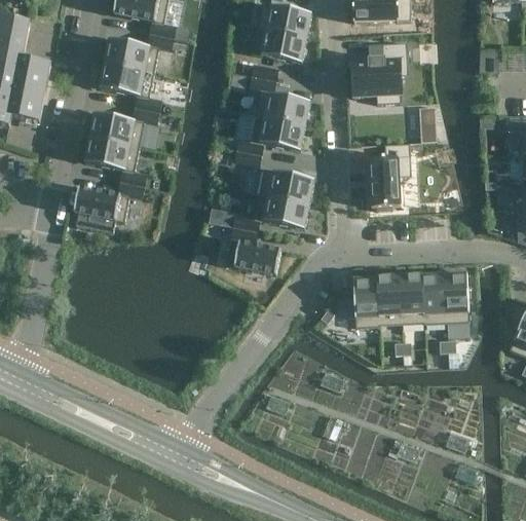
[(164,23),(168,0),(115,0),(114,12),(152,21),(164,23)]
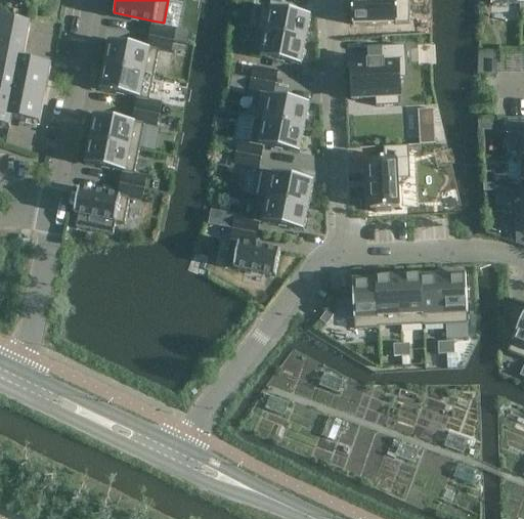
[(351,0),(352,20),(353,20),(396,19),(397,19),(409,18),(408,0),(351,0)]
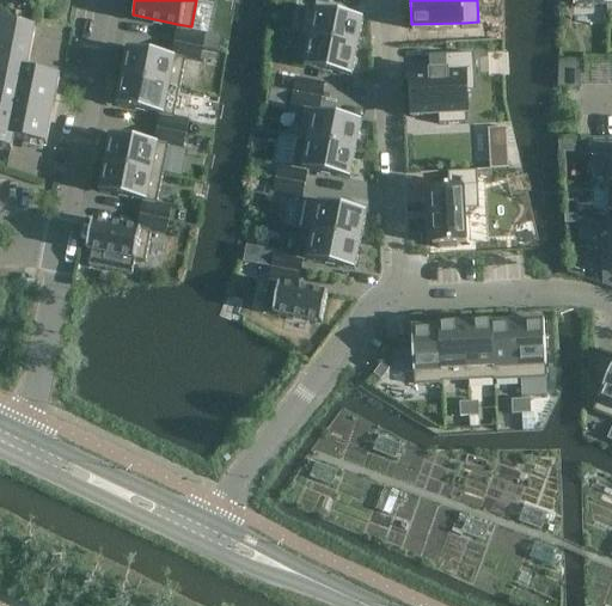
[(356,43),(362,13),(304,1),(299,31),(356,43)]
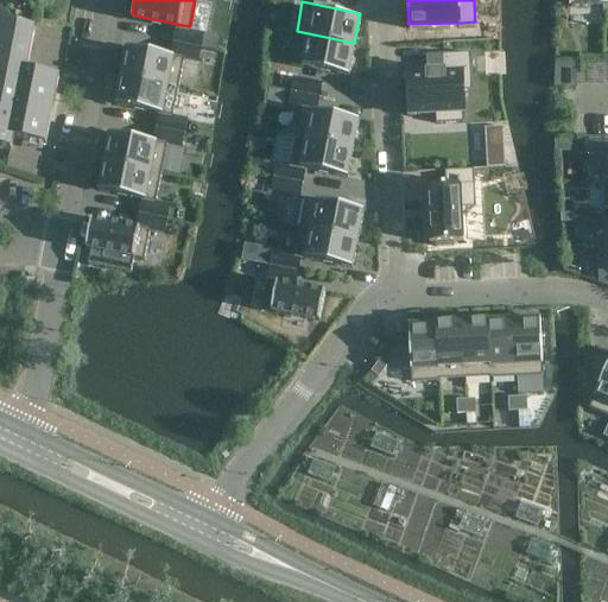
[(46,138),(59,73),(24,65),(33,23),(0,16),(0,141),(8,144),(12,131),(46,138)]
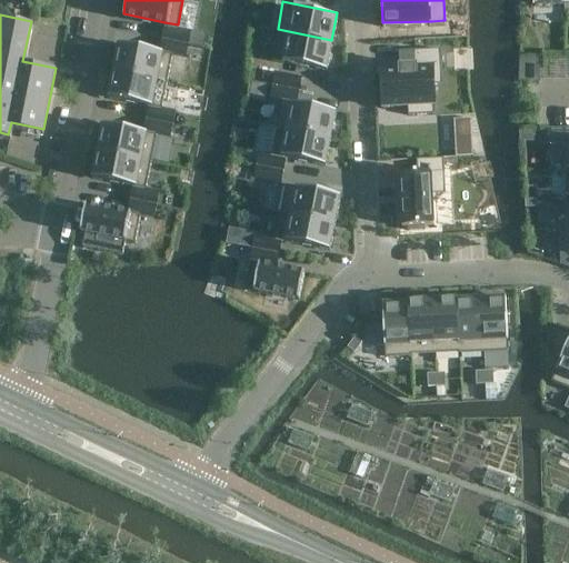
[(188,40),(191,27),(178,24),(165,22),(162,34),(188,40)]
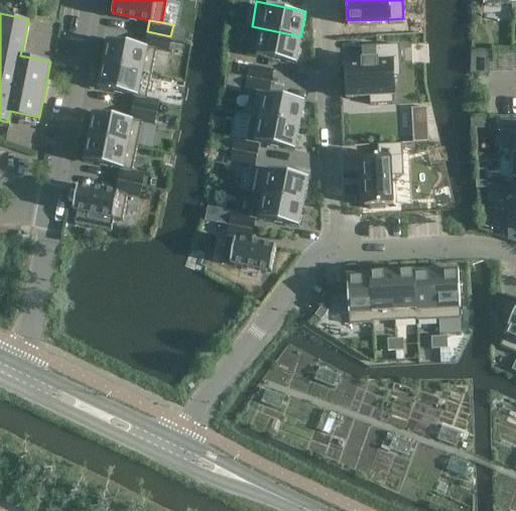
[(296,60),(300,36),(252,26),(247,50),(296,60)]
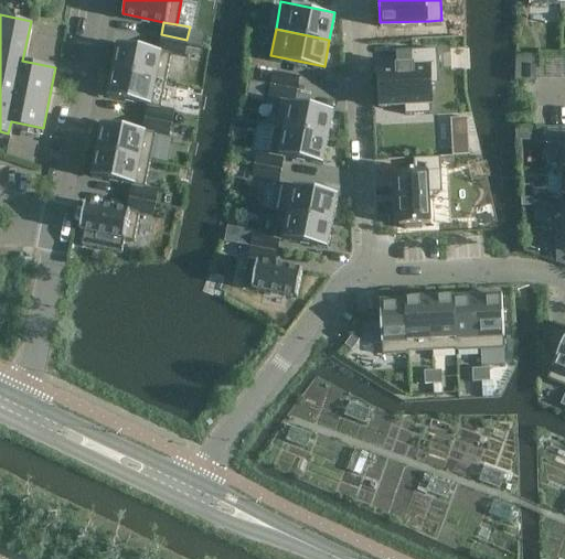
[(184,53),(187,40),(161,34),(158,47),(171,50),(184,53)]
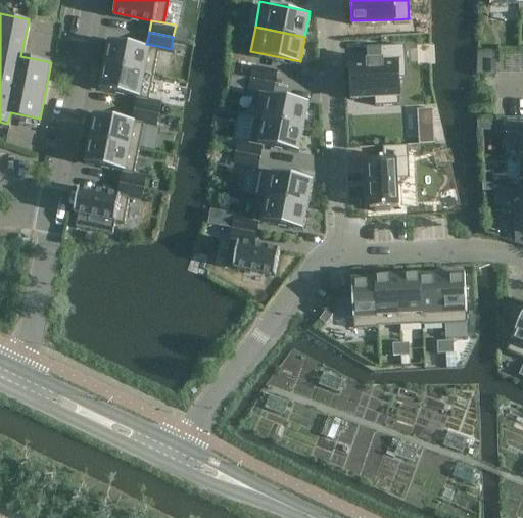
[(153,72),(158,46),(146,44),(108,37),(103,61),(153,72)]
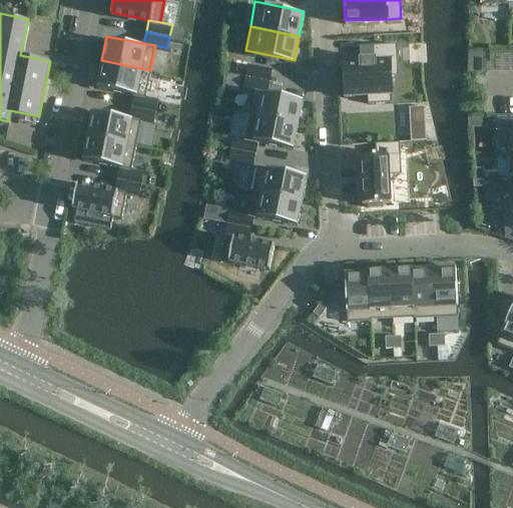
[(360,58),(344,59),(345,76),(344,76),(345,94),(346,94),(346,93),(368,92),(368,100),(392,99),(391,73),(399,72),(397,40),(373,42),(374,56),(360,56),(360,58)]
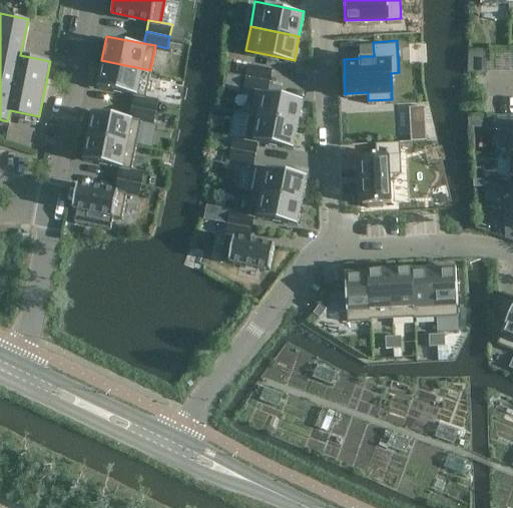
[(477,55),(477,68),(485,68),(486,55),(477,55)]
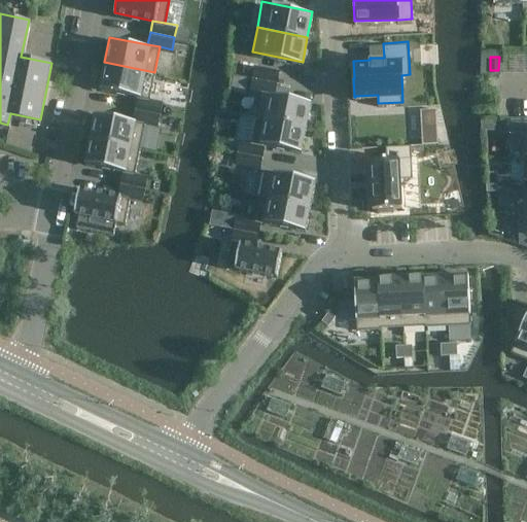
[(149,97),(154,72),(104,62),(99,87),(138,95),(149,97)]
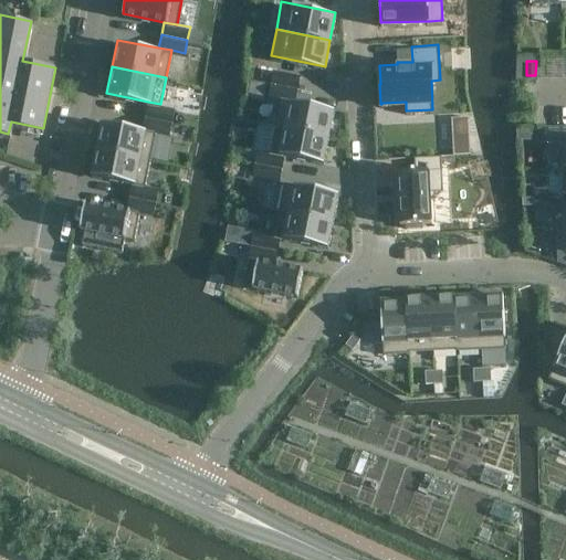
[(297,86),(300,73),(274,69),(272,81),(297,86)]
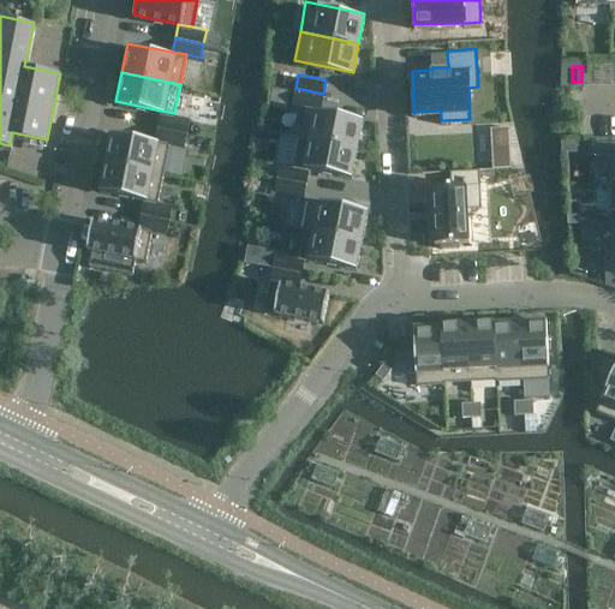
[(320,108),(323,94),(296,88),(292,102),(304,105),(320,108)]
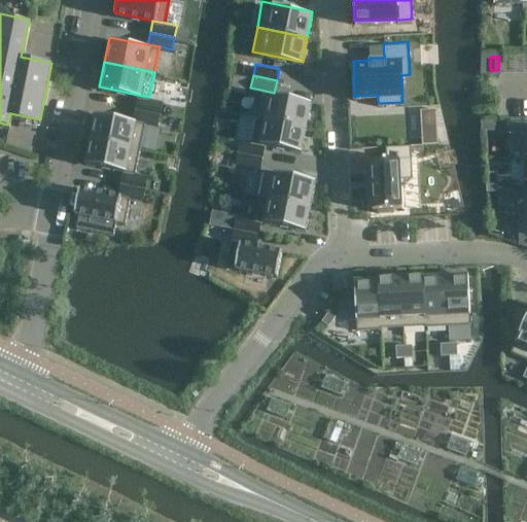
[(306,125),(311,100),(274,93),(260,90),(255,114),(306,125)]
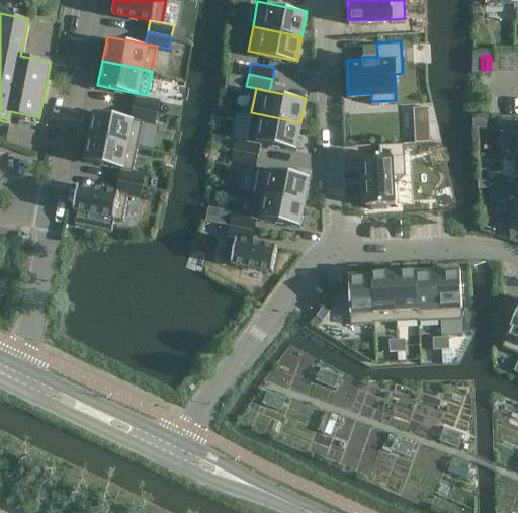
[(157,109),(159,97),(147,95),(136,93),(133,104),(157,109)]
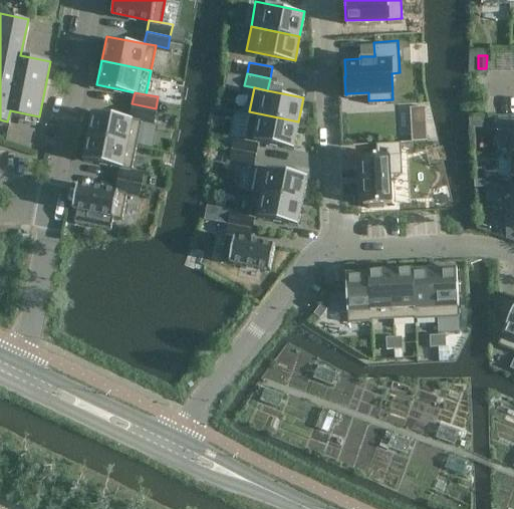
[(154,120),(156,108),(132,103),(130,115),(133,116),(142,117),(154,120)]
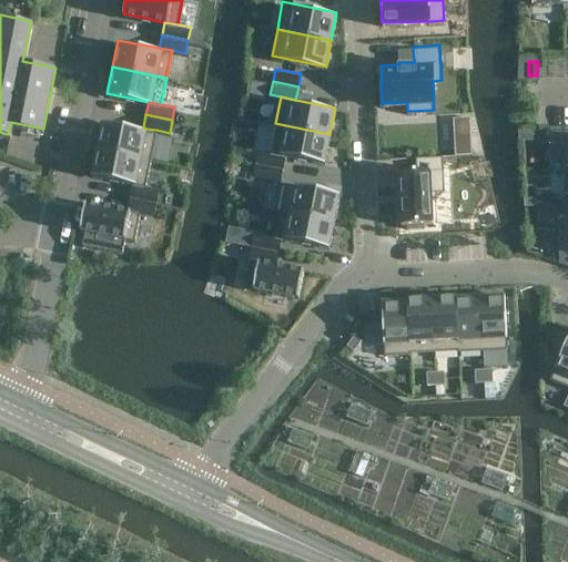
[(141,155),(146,129),(143,128),(102,120),(97,146),(141,155)]
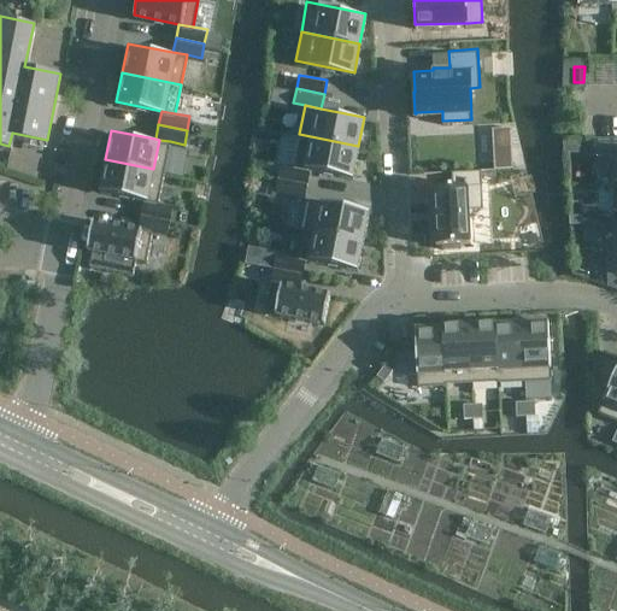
[(352,175),(358,146),(299,134),(293,164),(310,166),(352,175)]
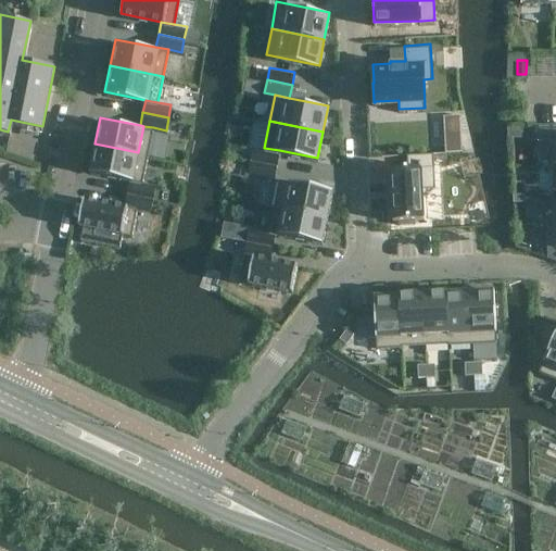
[(555,121),(535,122),(535,137),(553,137),(553,161),(555,161),(555,121)]
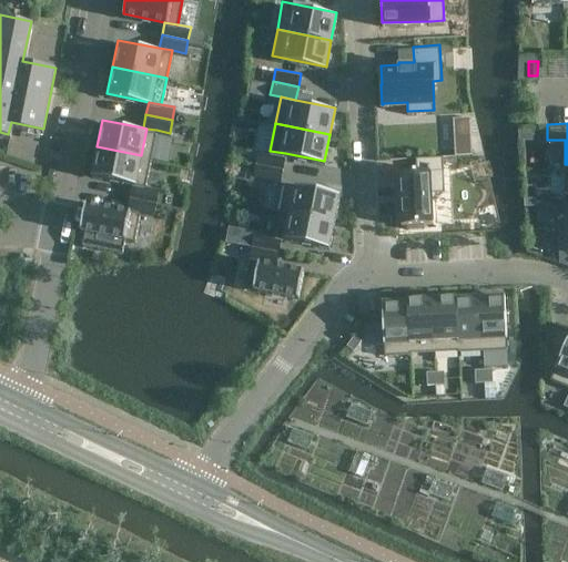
[(145,184),(151,157),(141,155),(97,146),(91,173),(132,182),(145,184)]
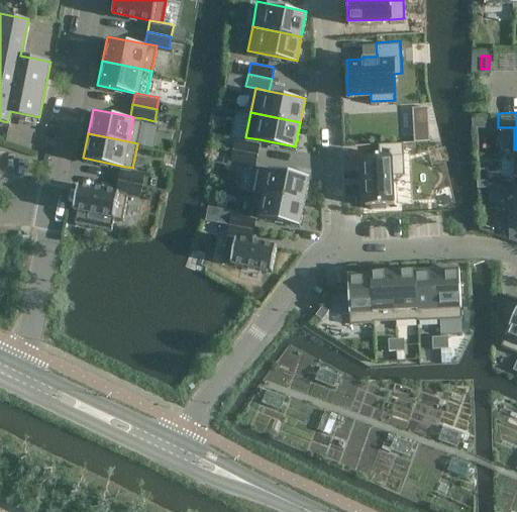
[(257,151),(260,139),(245,137),(236,135),(233,146),(257,151)]
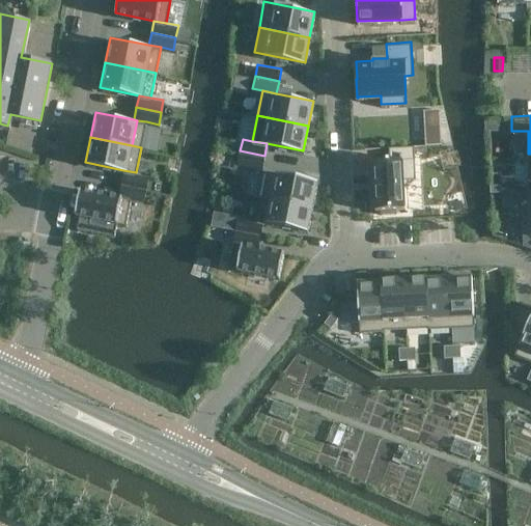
[(389,158),(372,159),(372,160),(373,160),(373,175),(373,188),(374,188),(375,206),(374,206),(374,208),(381,208),(382,211),(395,211),(395,206),(404,206),(404,205),(402,177),(415,176),(414,144),(389,145),(389,158)]
